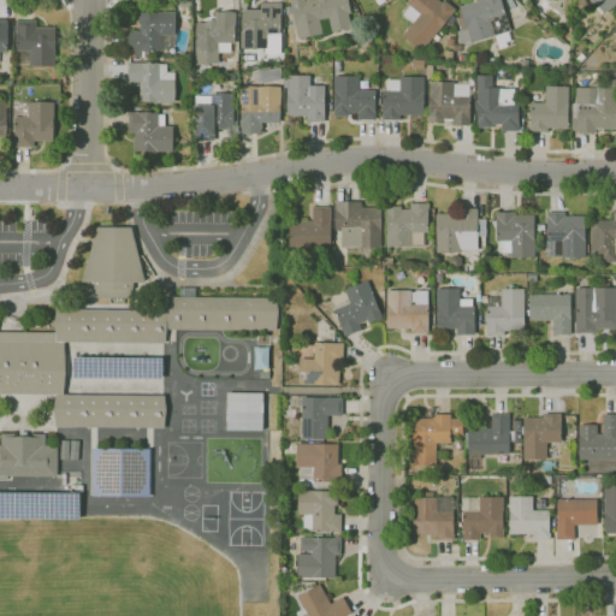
[(300,39),(294,13),(288,15),(286,7),(291,6),(290,0),(347,0),(350,15),(349,15),(353,28),(332,33),(330,19),(320,22),(323,34),(300,39)]
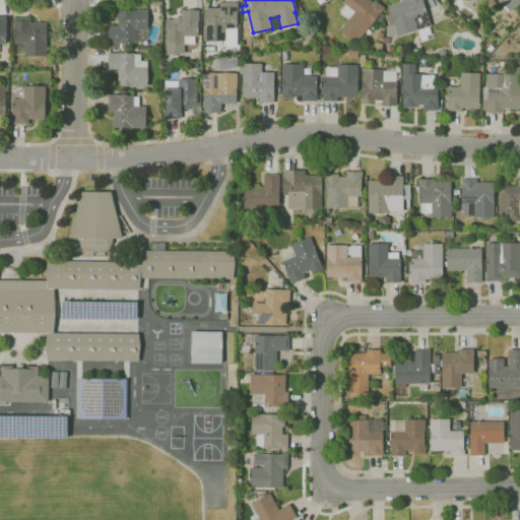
[(355,44),(339,30),(348,19),(339,12),(346,5),(343,3),(345,0),(371,0),(374,2),(376,0),(385,8),(382,12),(385,15),(380,21),(376,18),(368,28),(372,31),(369,36),(366,33),(355,44)]
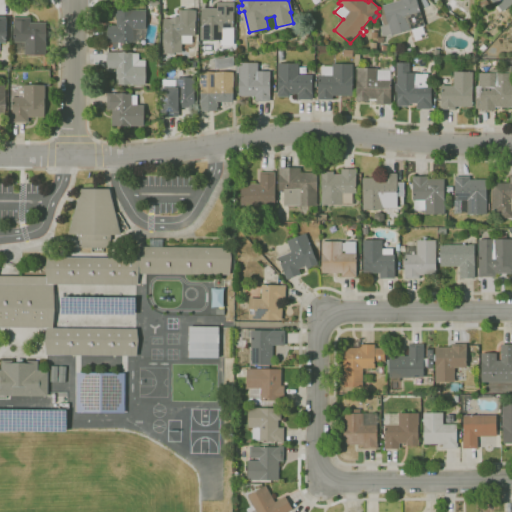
[(415,41),(411,30),(392,36),(392,34),(383,37),(380,26),(383,25),(380,15),(385,13),(382,5),(401,0),(416,0),(425,26),(423,26),(425,34),(420,35),(422,39),(415,41)]
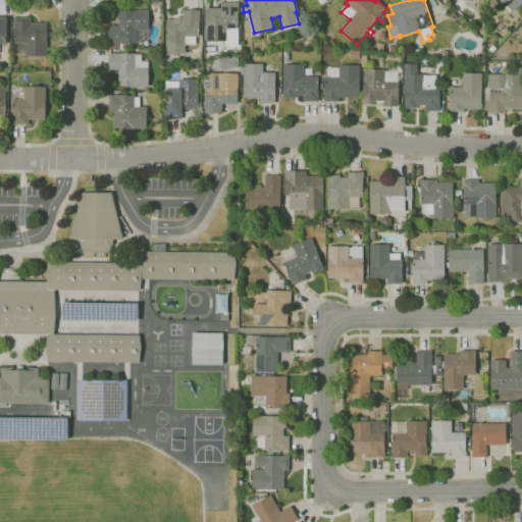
[(521,0),(521,3),(513,12),(503,0),(521,0)]
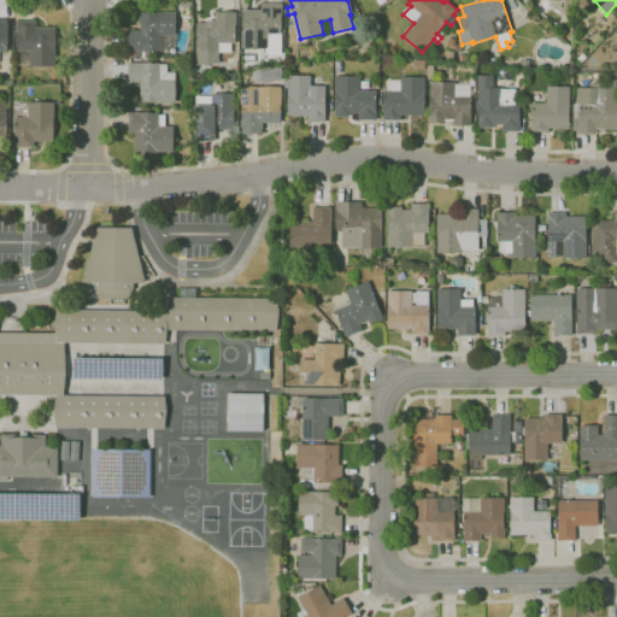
[(282,50),(241,48),(241,31),(244,31),(244,10),(262,10),(262,4),(282,4),(282,16),(281,16),(281,33),(282,33),(282,50)]
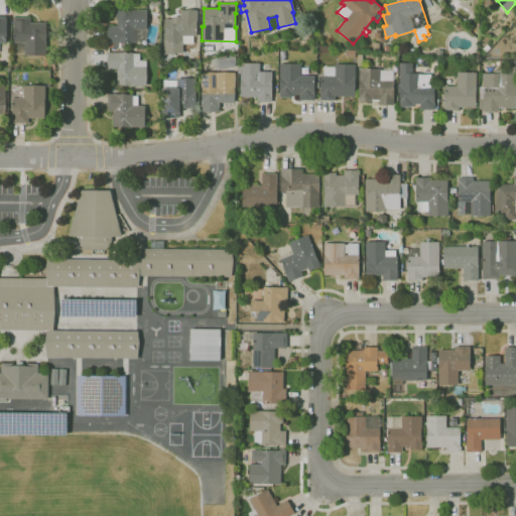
[(134,43),(134,48),(113,47),(113,43),(108,43),(108,24),(110,24),(110,27),(112,27),(112,25),(116,25),(116,27),(118,27),(118,19),(117,18),(117,13),(118,13),(118,10),(147,10),(147,29),(146,29),(146,31),(145,32),(145,34),(144,36),(143,38),(141,40),(139,41),(134,43)]
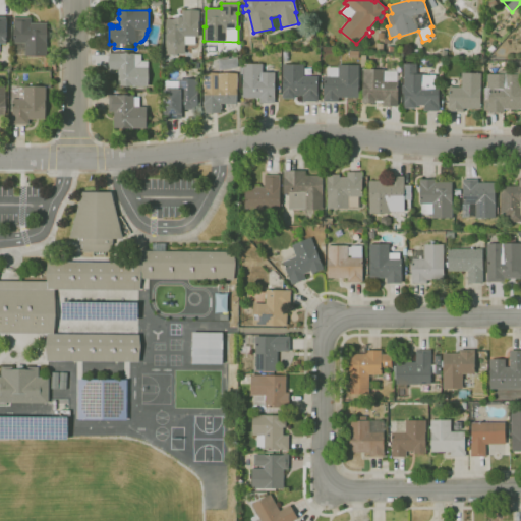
[(185,54),(166,53),(166,19),(175,19),(175,16),(182,17),(182,14),(182,12),(180,12),(180,10),(199,10),(199,21),(198,37),(195,37),(195,45),(185,44),(185,54)]
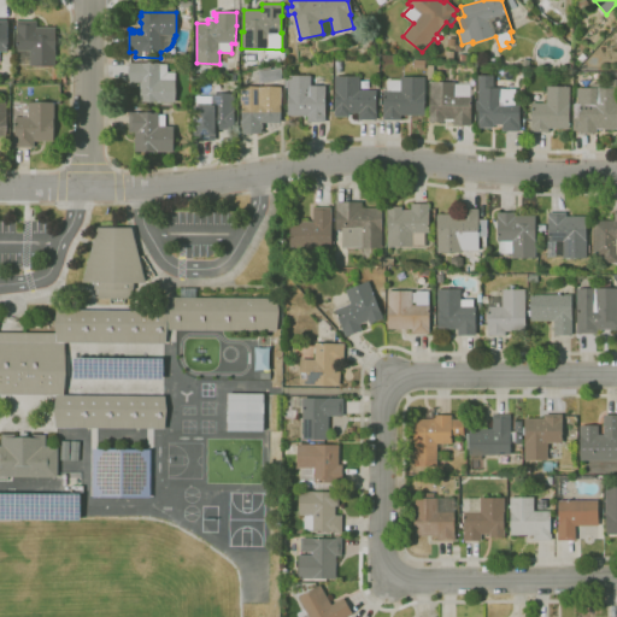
[(56,66),(30,66),(30,60),(18,60),(18,52),(16,52),(17,21),(36,22),(36,27),(56,28),(56,66)]
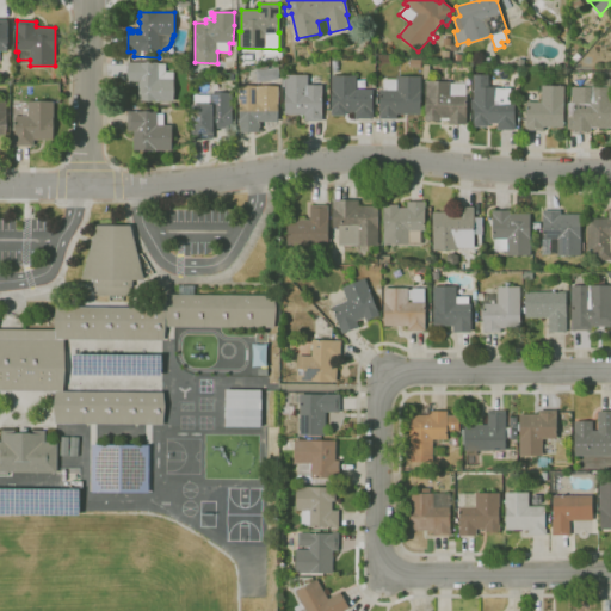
[(557,37),(550,32),(554,28),(561,32),(557,37)]
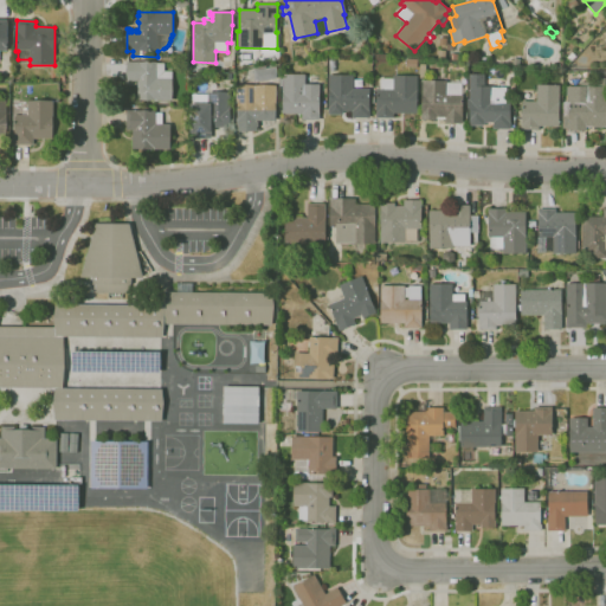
[(417,68),(406,66),(407,58),(418,59),(417,68)]
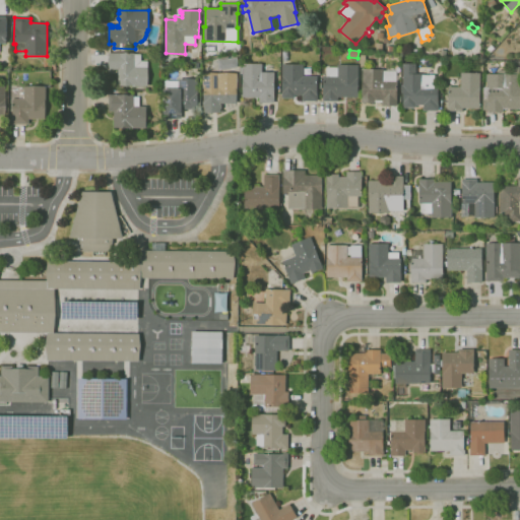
[(147,86),(118,85),(119,70),(109,69),(109,53),(134,54),(141,55),(141,61),(148,61),(147,86)]
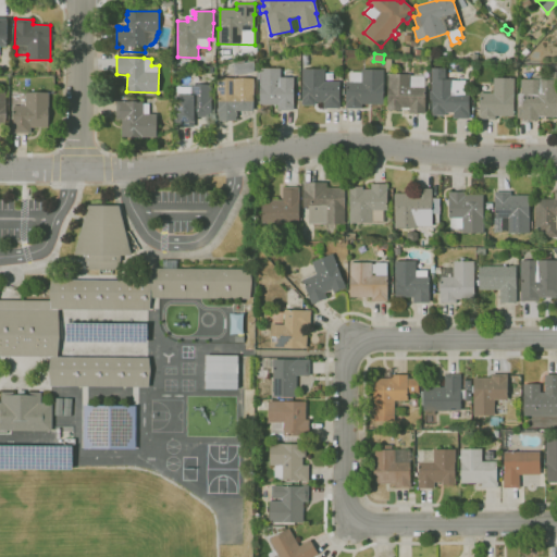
[(235,62),(245,60),(245,63),(254,62),(254,72),(234,76),(234,64),(235,64),(235,62)]
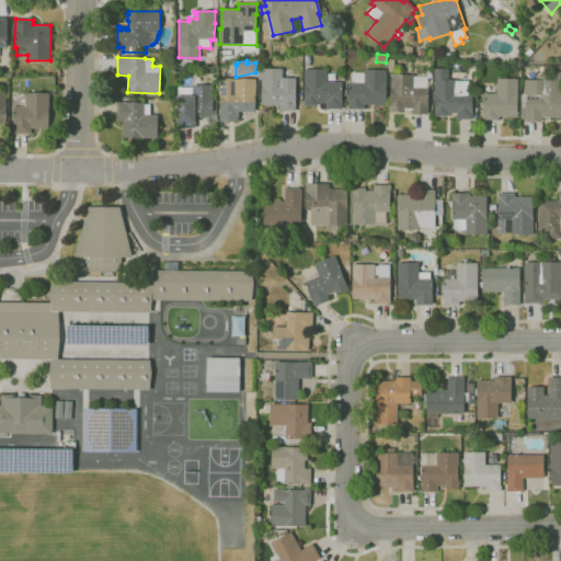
[(472,119),(457,119),(457,113),(448,113),(448,117),(434,117),(435,68),(448,68),(448,80),(456,80),(472,80),(472,119)]
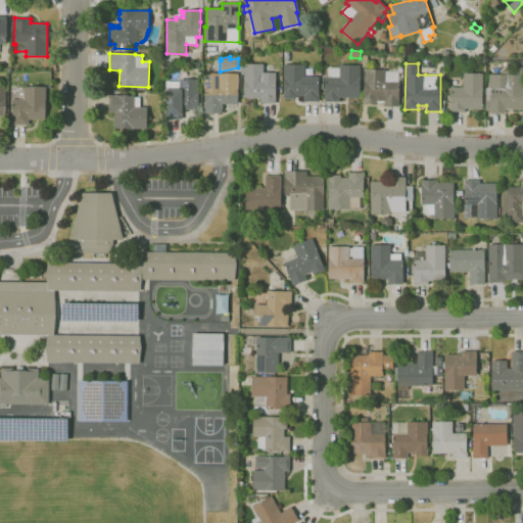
[(276,104),(260,103),(260,99),(243,98),(244,75),(240,75),(241,66),(243,66),(243,64),(264,64),(264,73),(276,74),(276,104)]
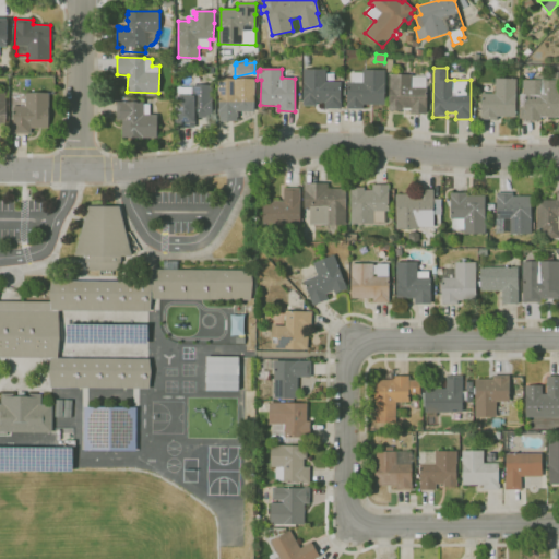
[(341,108),(325,108),(325,103),(317,103),(317,106),(302,106),(302,98),(304,98),(304,69),(325,69),(325,82),(341,82),(341,108)]
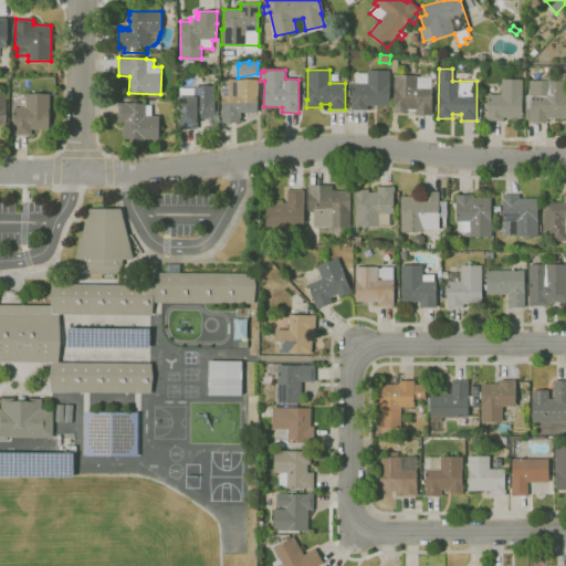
[(367,111),(352,109),(352,84),(355,84),(355,73),(367,73),(367,71),(390,71),(389,106),(368,106),(367,111)]
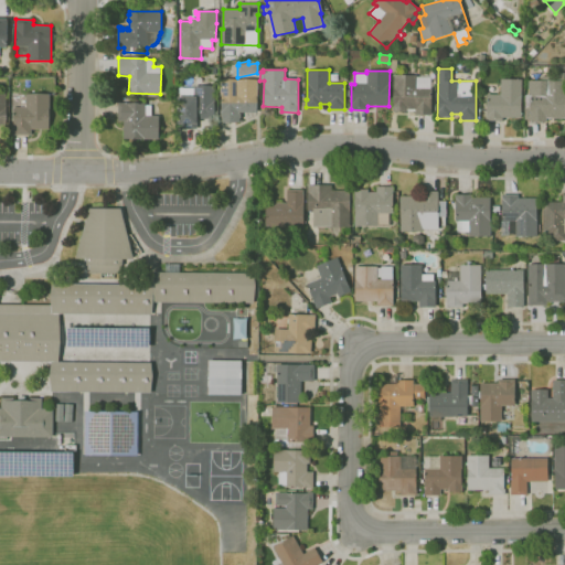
[(430,116),(415,115),(415,109),(407,108),(407,113),(393,113),(394,75),(416,75),(416,77),(430,77),(430,88),(432,88),(430,116)]
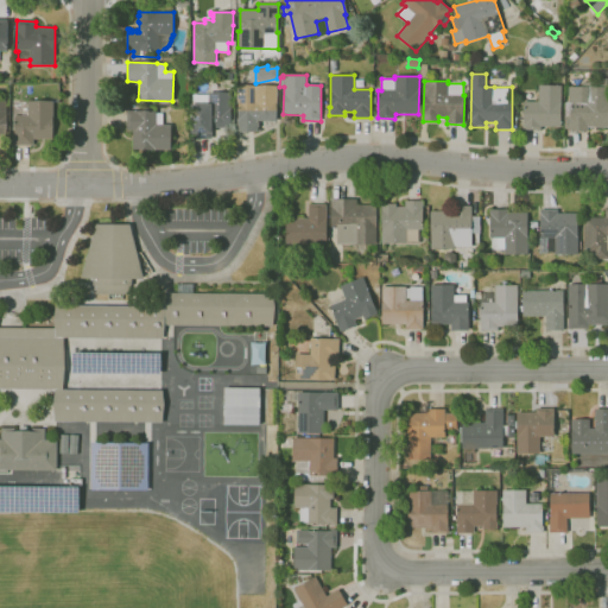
[(261,132),(239,132),(238,87),(244,86),(244,83),(248,83),(248,87),(277,86),(277,103),(276,103),(276,121),(257,121),(257,122),(259,122),(259,128),(258,128),(258,130),(261,130),(261,132)]
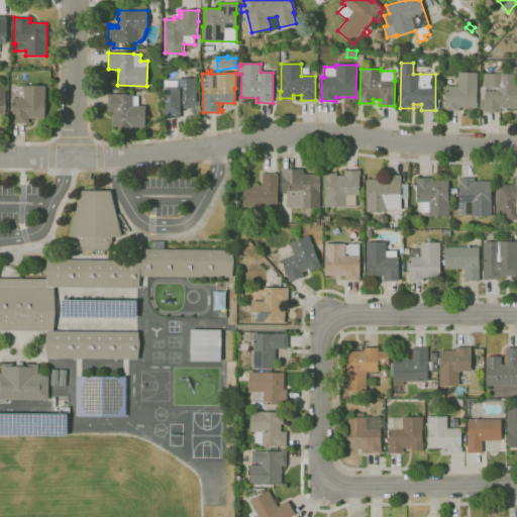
[(459,111),(444,111),(445,86),(457,86),(457,73),(478,73),(477,108),(460,107),(459,111)]
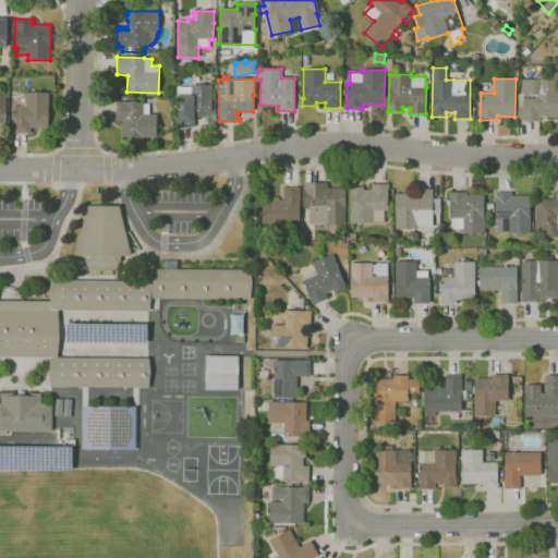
[(540,120),(524,120),(524,119),(518,119),(519,106),(524,106),(524,93),(522,93),(522,80),(557,80),(557,117),(540,117),(540,120)]
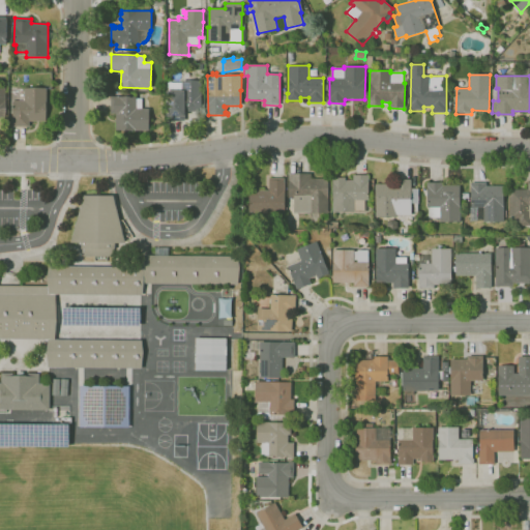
[(185,120),(167,121),(167,91),(168,91),(168,83),(181,83),(181,81),(202,81),(202,96),(201,96),(201,112),(185,112),(185,120)]
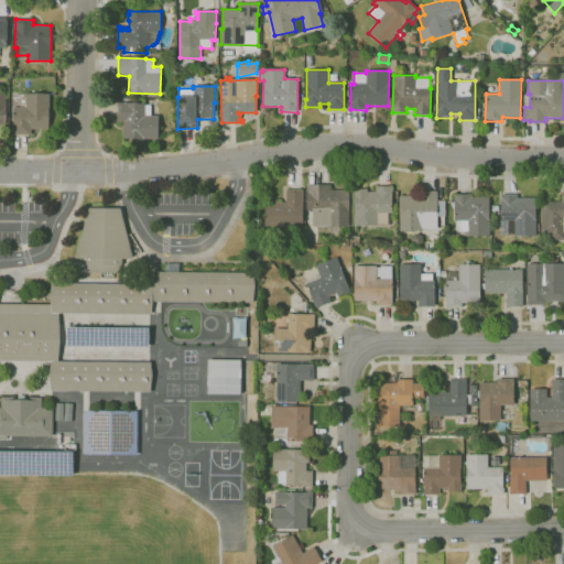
[(31,134),(13,134),(14,108),(15,108),(15,94),(50,94),(49,129),(31,129),(31,134)]
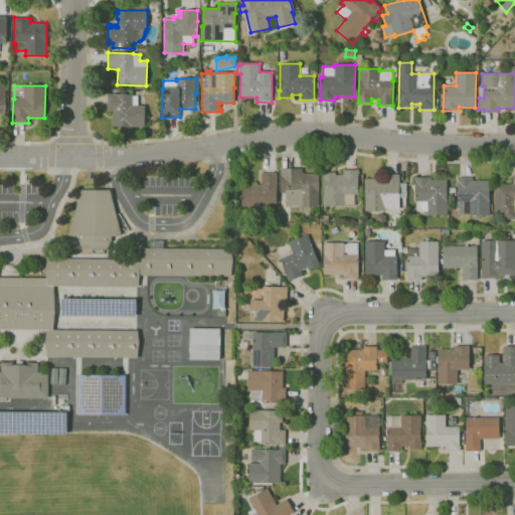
[(145,127),(113,127),(114,111),(107,110),(108,94),(117,94),(117,95),(131,95),(131,91),(132,91),(132,96),(138,96),(138,106),(145,106),(145,127)]
